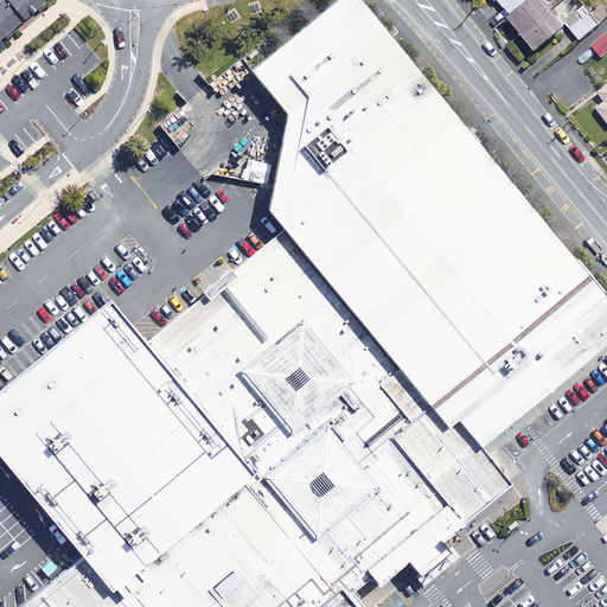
[(369,606),(355,589),(371,575),(382,588),(409,566),(415,572),(434,556),(451,543),(445,536),(457,525),(467,516),(513,479),(490,452),(481,440),(606,336),(606,292),(360,0),(334,0),(253,68),(287,108),(268,204),(285,225),(228,272),(153,333),(148,337),(127,312),(110,293),(0,384),(0,449),(85,551),(83,554),(56,576),(29,600),(19,606),(369,606)]
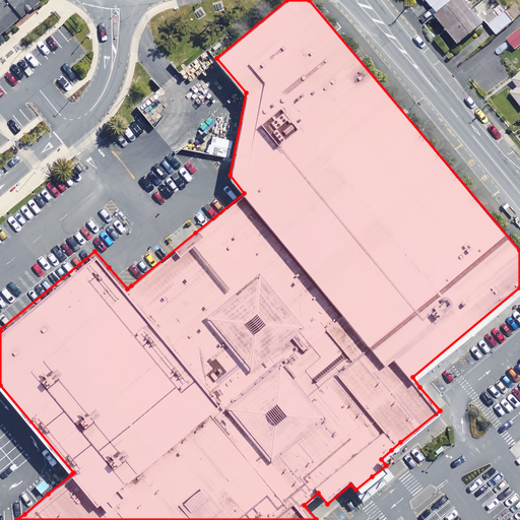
[(0,0),(0,34),(41,0),(40,0),(0,0)]
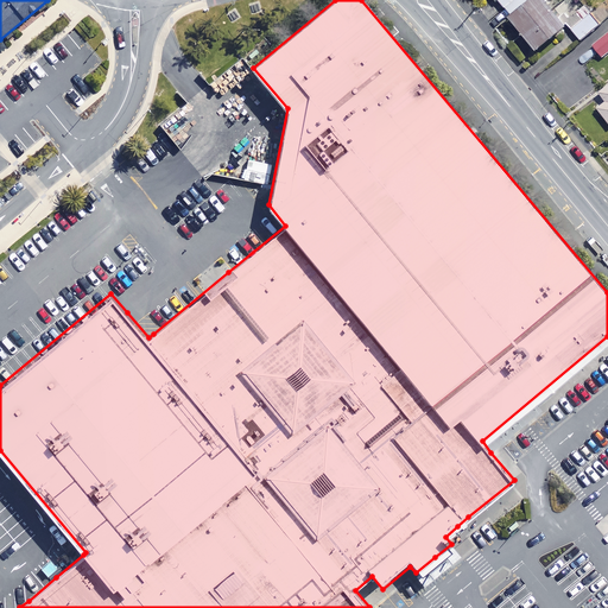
[(531,0),(501,0),(500,1),(513,18),(512,19),(540,54),(568,31),(543,0),(538,0),(534,4),(531,0)]
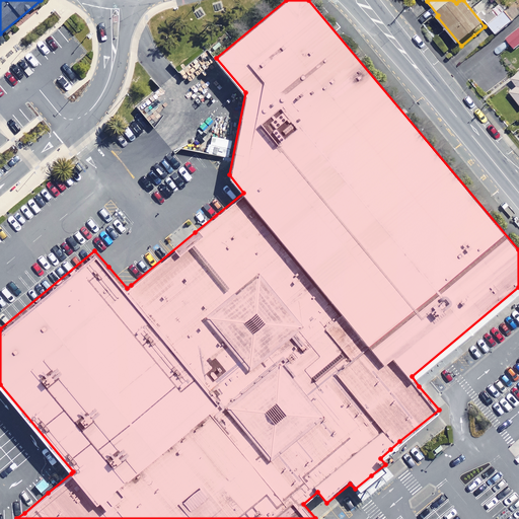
[(513,21),(501,6),(493,12),(497,18),(489,24),(497,35),(513,21)]
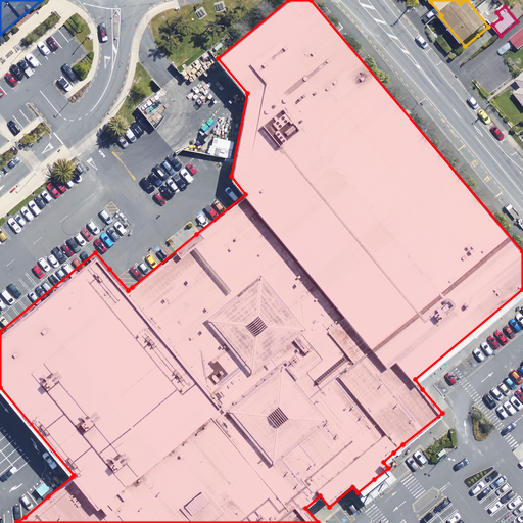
[(522,46),(522,30),(512,40),(519,49),(522,46)]
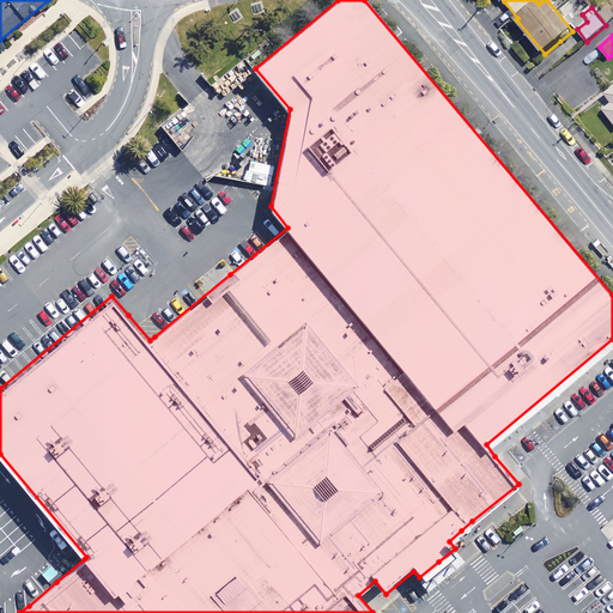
All buildings are outlined.
